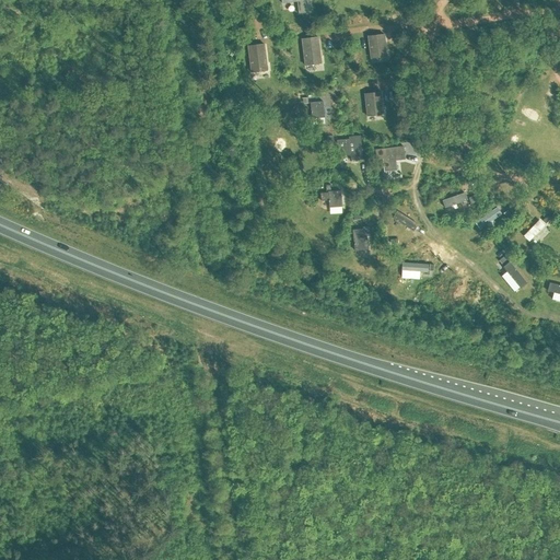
[(280,0),(281,4),(296,2),(298,14),(310,13),(308,1),(316,0),(315,0),(280,0)]
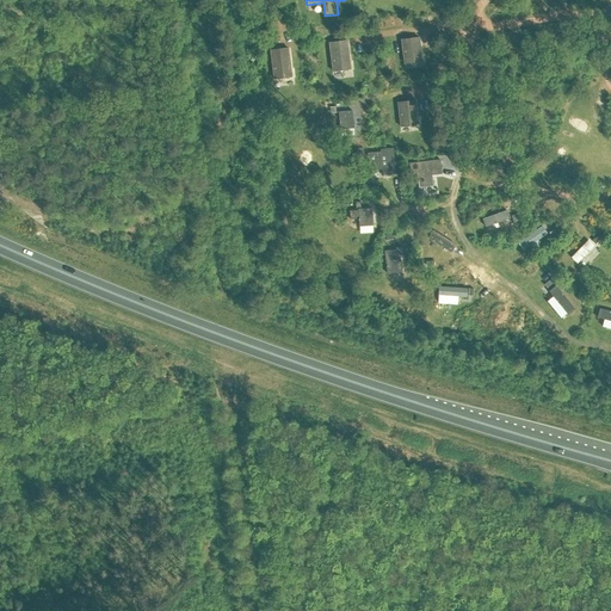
[(418,38),(400,41),(402,65),(421,62),(418,38)]
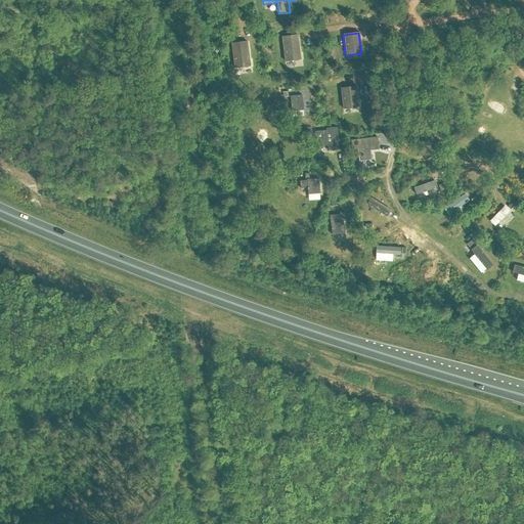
[(297,35),(280,37),(285,61),(300,59),(297,35)]
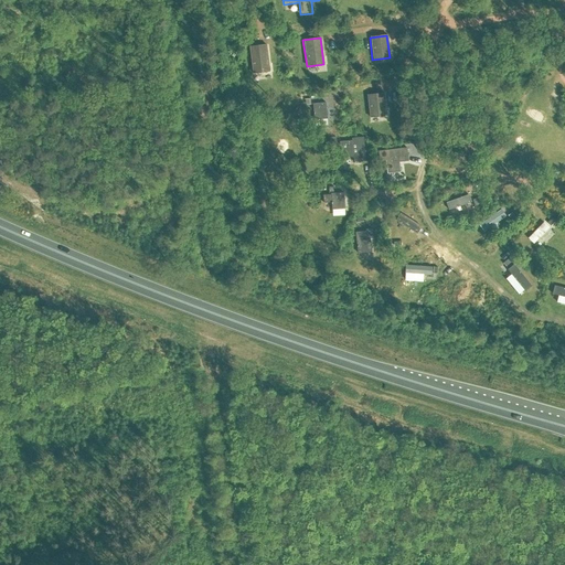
[(266,44),(248,46),(252,74),(269,72),(266,44)]
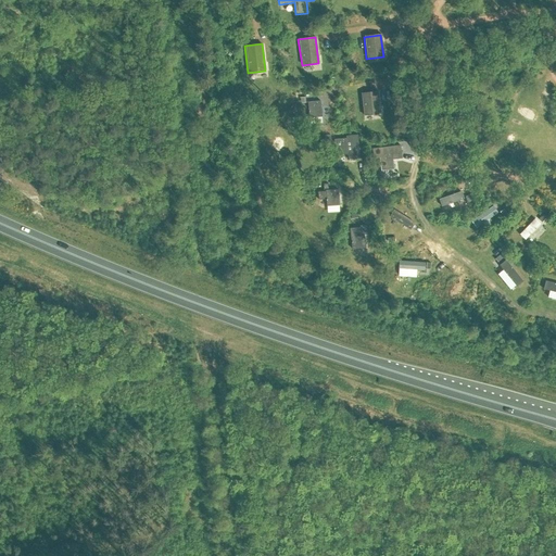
[(379,114),(377,92),(361,95),(363,116),(379,114)]
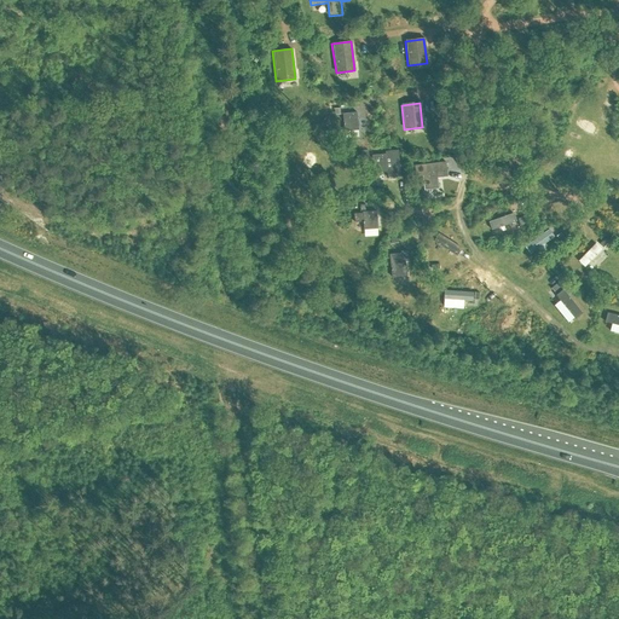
[(603,138),(618,138),(618,110),(603,110),(603,138)]
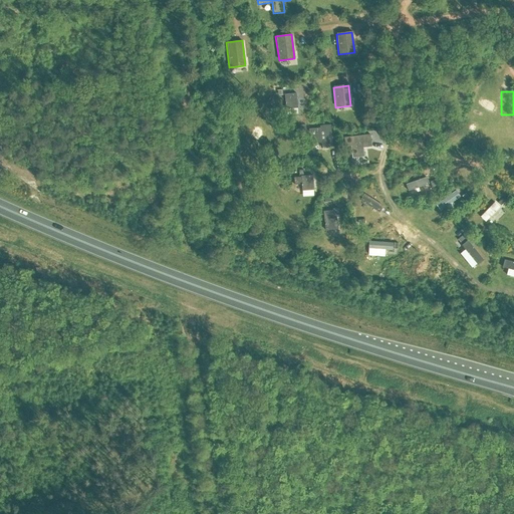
[(296,93),(284,94),(286,109),(298,108),(296,93)]
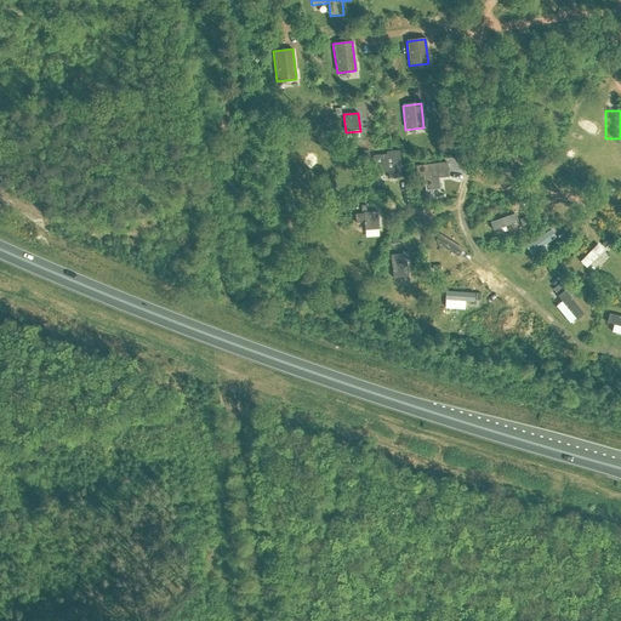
[(387,152),(387,154),(374,155),(375,174),(389,172),(389,178),(402,177),(399,151),(387,152)]
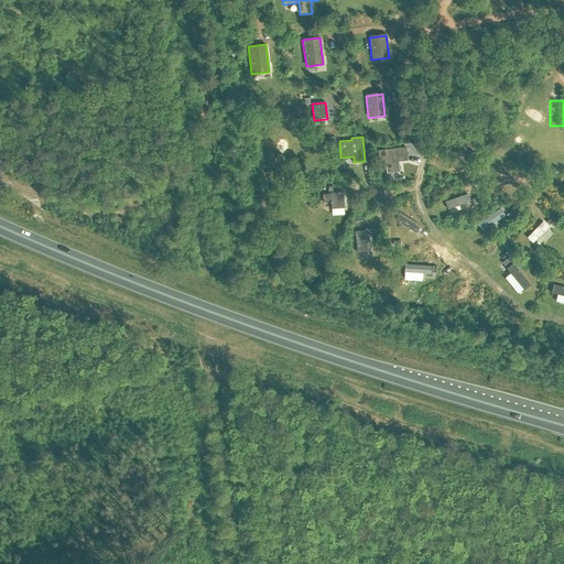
[(405,148),(378,151),(379,161),(384,160),(387,173),(399,171),(398,162),(408,161),(405,148)]
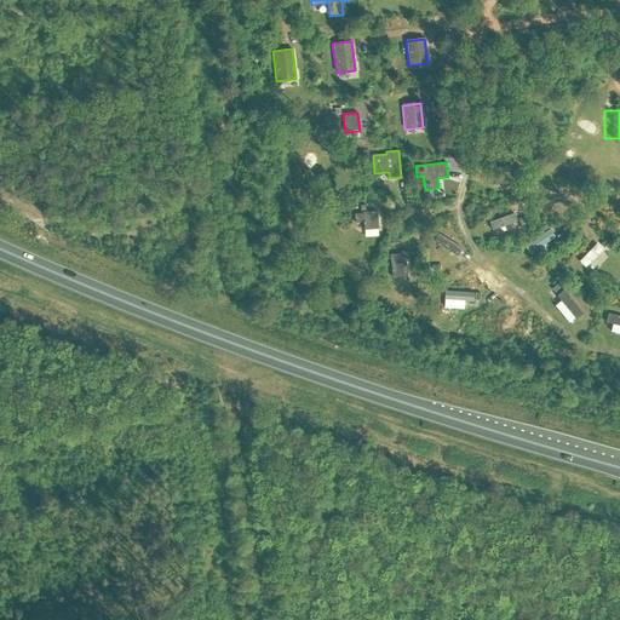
[(378,229),(377,211),(367,212),(362,212),(365,230),(378,229)]
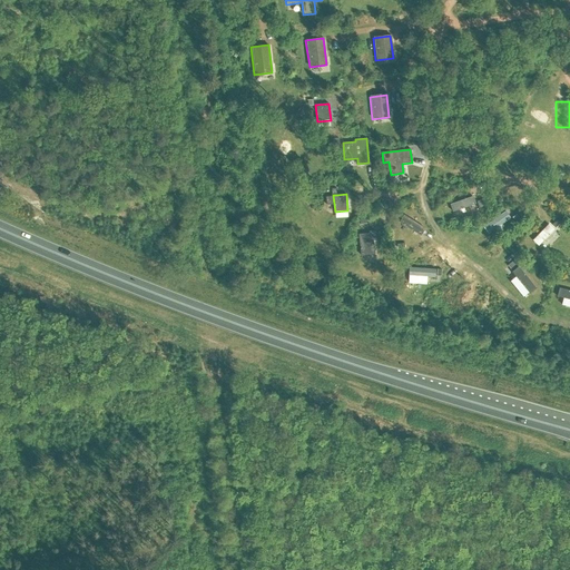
[(374,254),(372,237),(375,237),(375,231),(367,232),(367,233),(359,234),(361,255),(374,254)]
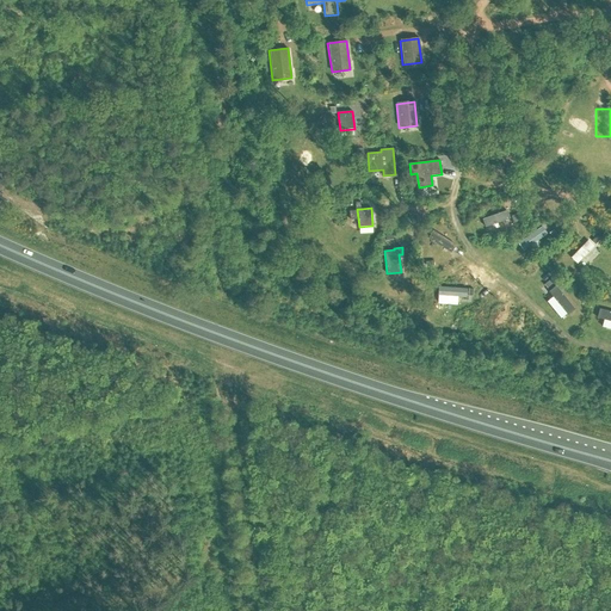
[(549,278),(542,283),(545,288),(553,283),(549,278)]
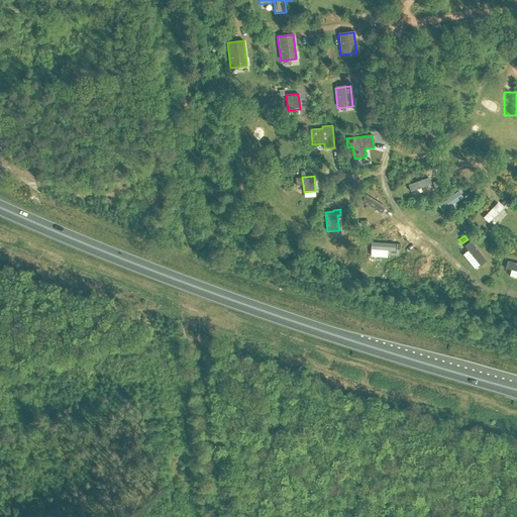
[(494,259),(486,264),(490,270),(498,266),(494,259)]
